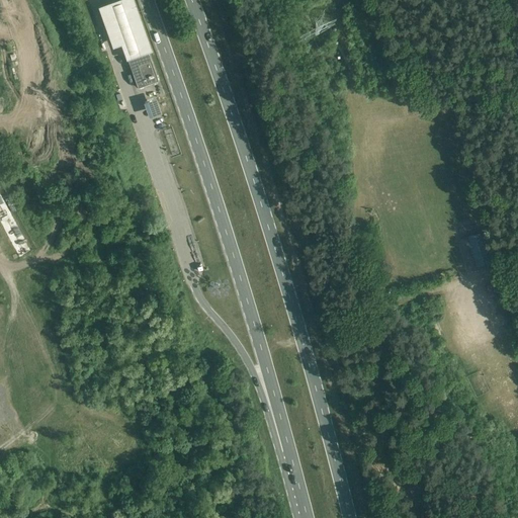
[(135,0),(117,0),(98,7),(112,49),(121,46),(127,61),(153,52),(135,0)]
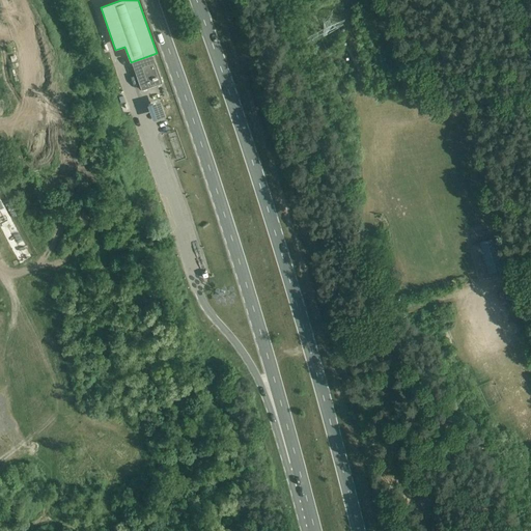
[(131,59),(141,90),(162,83),(151,52),(131,59)]
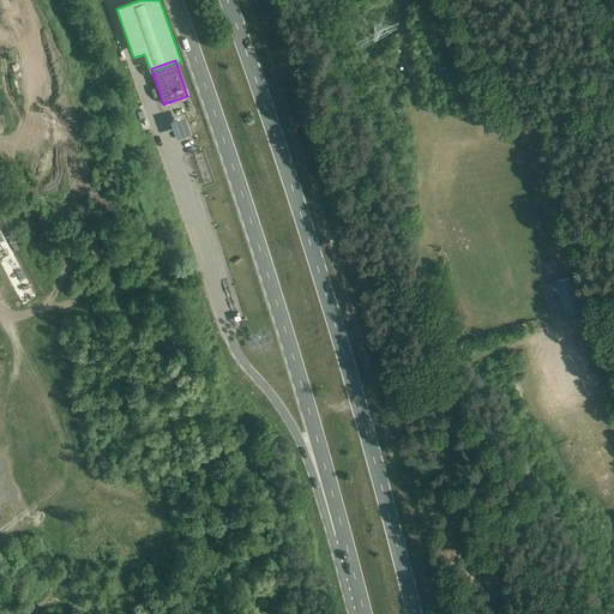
[(591,333),(585,335),(594,361),(600,360),(591,333)]
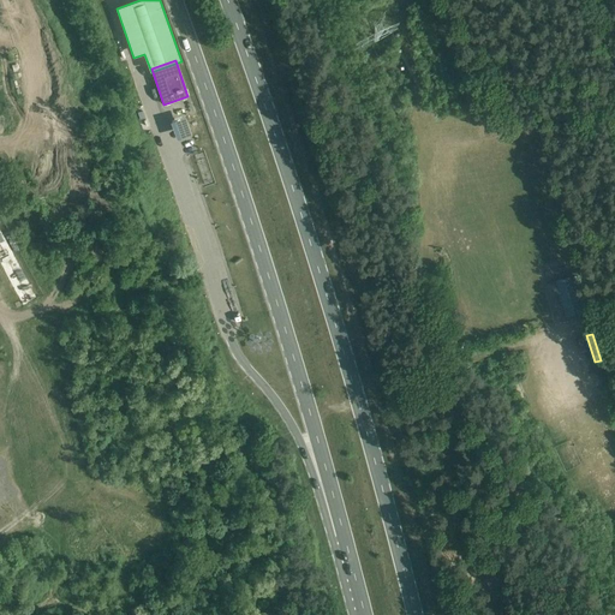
[(0,380),(13,374),(6,358),(0,359),(0,380)]
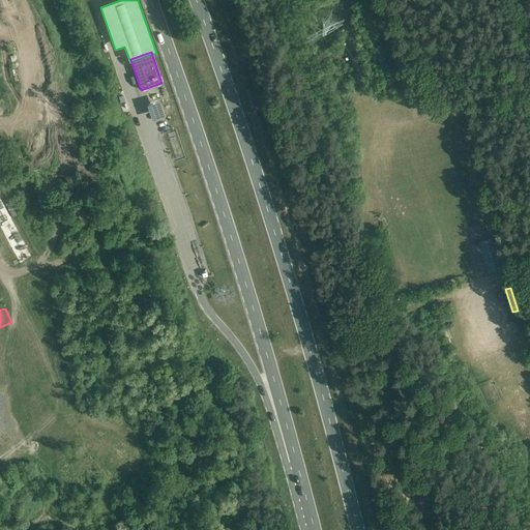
[(49,356),(62,350),(60,345),(47,351),(49,356)]
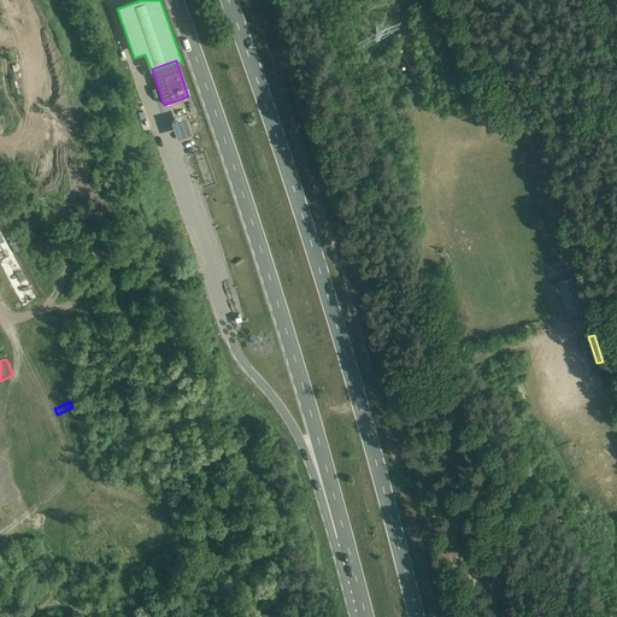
[(60,415),(63,429),(72,428),(71,413),(60,415)]
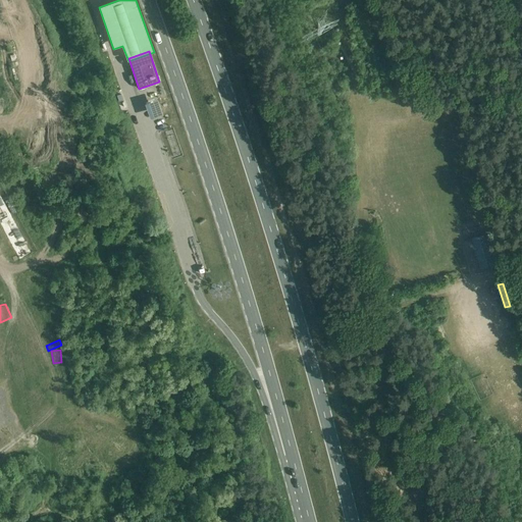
[(68,379),(61,382),(64,388),(71,385),(68,379)]
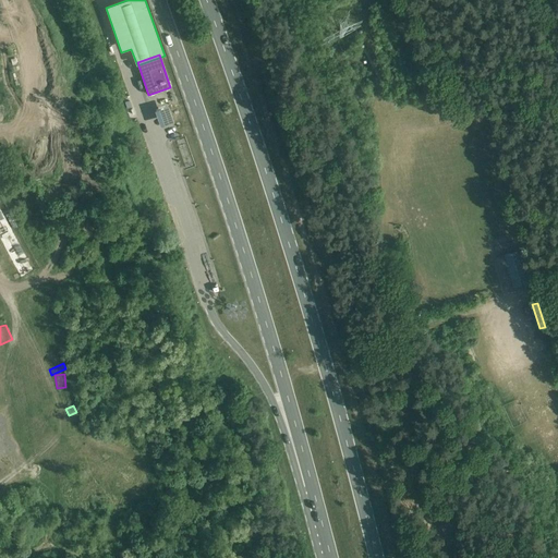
[(79,449),(89,447),(87,437),(76,440),(79,449)]
